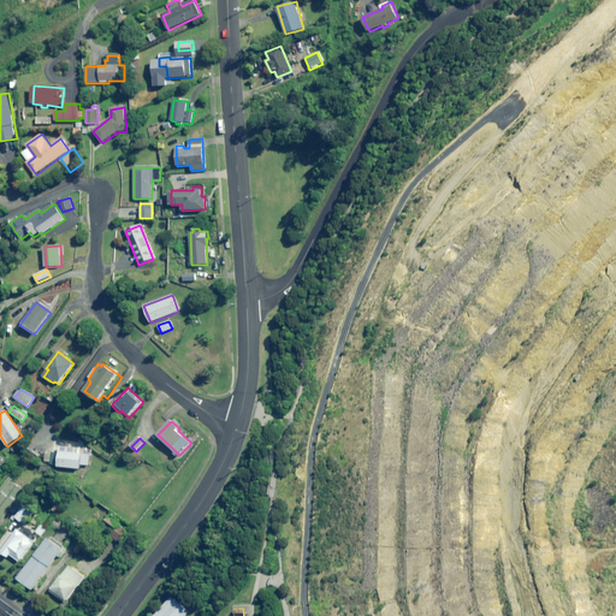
[(49,452),(48,465),(57,466),(57,467),(78,469),(80,465),(88,466),(89,455),(80,454),(80,449),(59,446),(58,454),(49,452)]
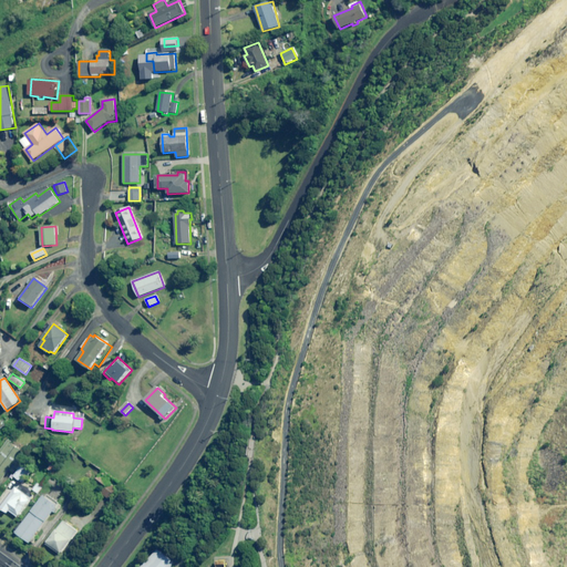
[(0,450),(0,452),(1,453),(0,455),(0,481),(0,482),(9,470),(12,473),(18,465),(28,452),(9,439),(0,450)]
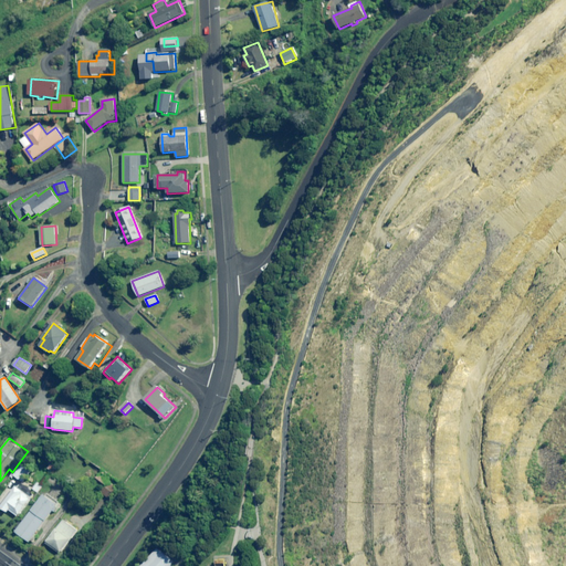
[(32,470),(23,463),(13,475),(22,482),(32,470)]
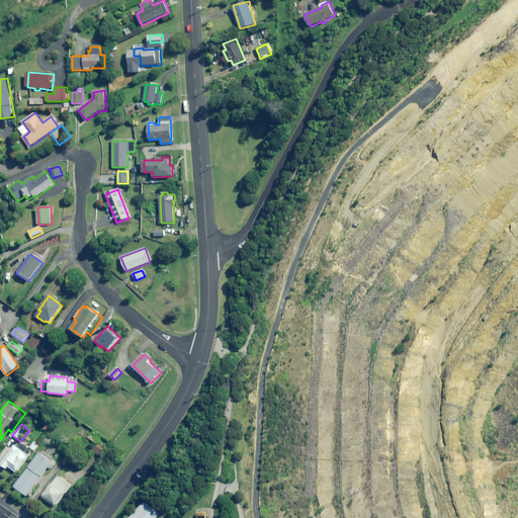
[(106,448),(91,435),(86,441),(94,447),(92,450),(99,456),(106,448)]
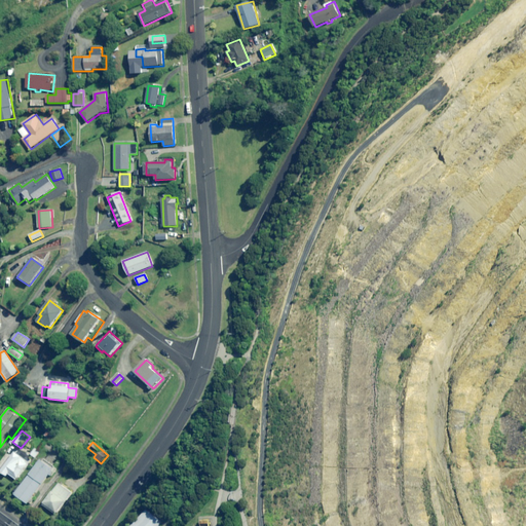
[(23,457),(15,452),(1,472),(7,476),(9,474),(16,480),(30,461),(23,456),(23,457)]
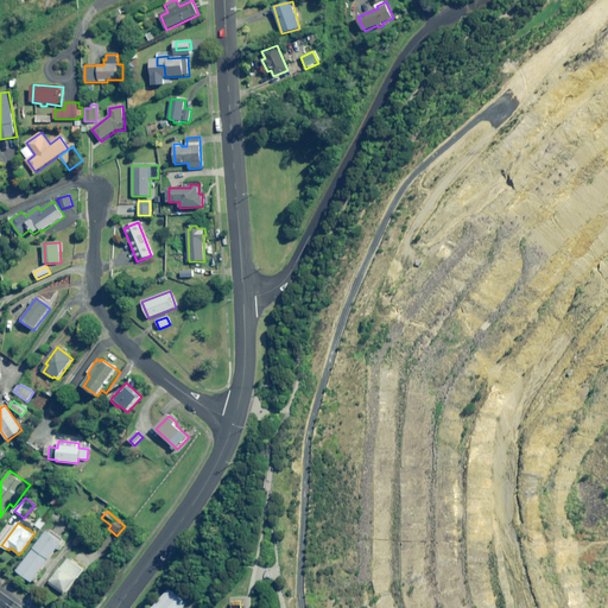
[(64,542),(49,530),(18,571),(32,583),(57,549),(58,550),(64,542)]
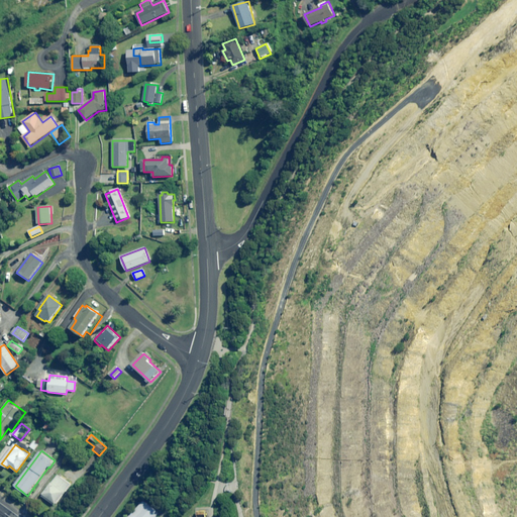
[(72,485),(59,475),(42,496),(55,506),(72,485)]
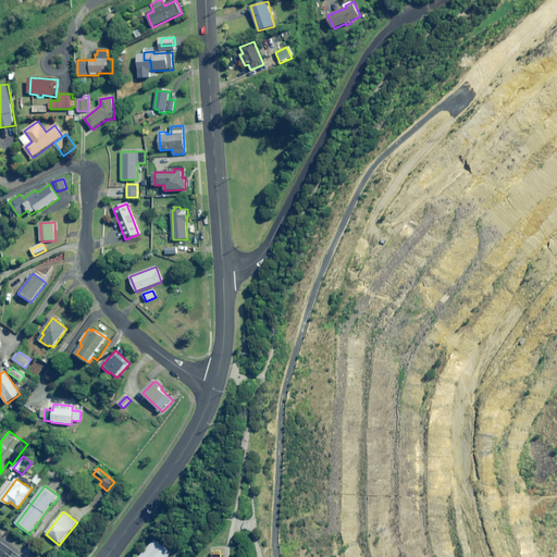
[(158,556),(163,551),(146,536),(128,556),(158,556)]
